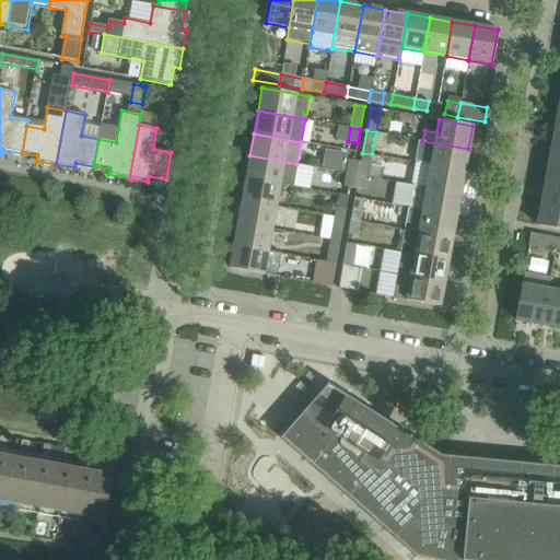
[(422,141),(418,163),(430,165),(465,172),(468,149),(422,141)]
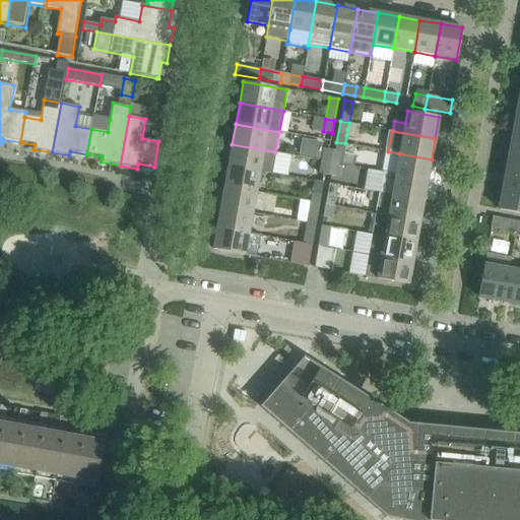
[(519,139),(512,138),(508,161),(519,164),(519,139)]
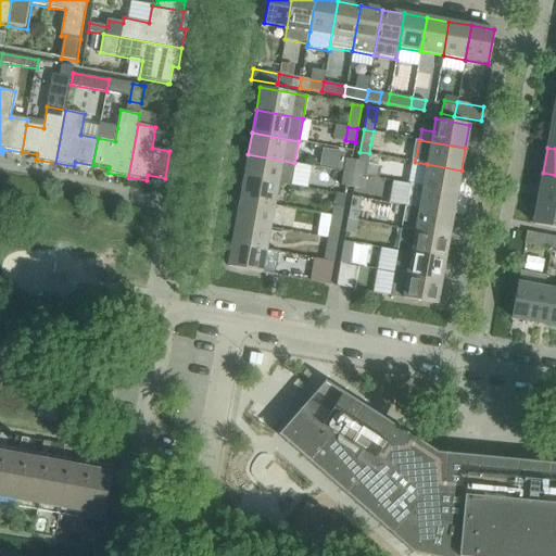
[(343,152),(324,149),(320,165),(340,169),(343,152)]
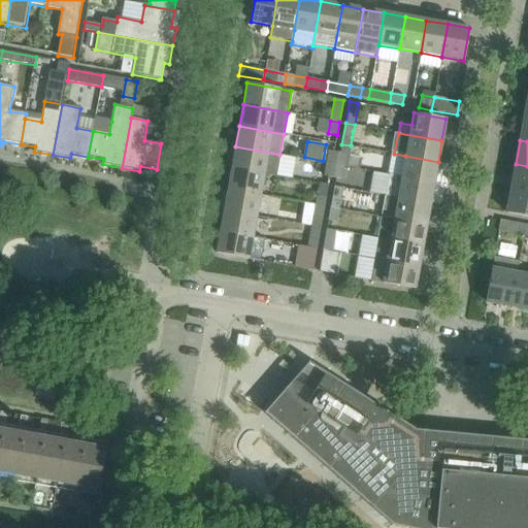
[(340,153),(337,152),(335,165),(343,166),(347,167),(351,145),(341,144),(340,153)]
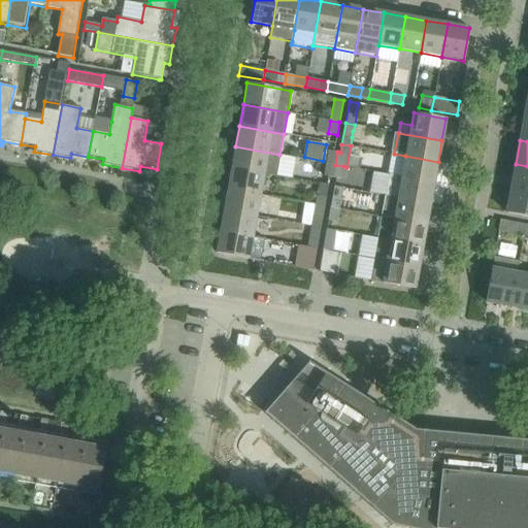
[(235,146),(231,168),(264,174),(276,176),(279,155),(235,146)]
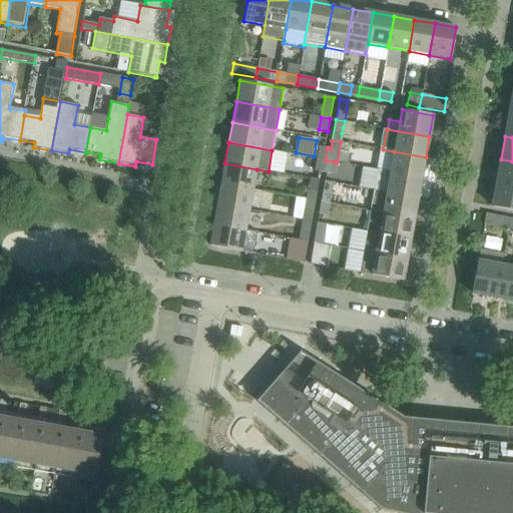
[(319,146),(317,158),(326,160),(328,147),(325,147),(319,146)]
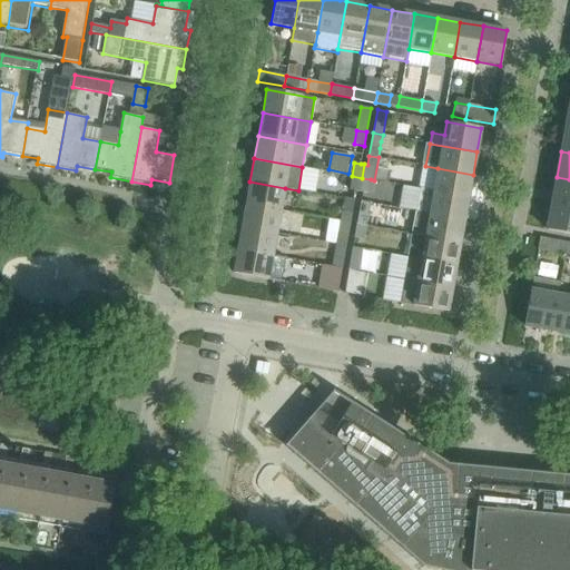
[(433,192),(469,197),(473,175),(438,168),(433,192)]
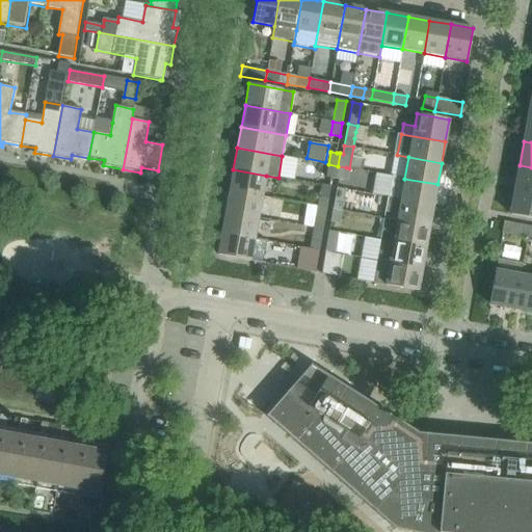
[(326,178),(331,179),(335,179),(338,166),(328,164),(326,178)]
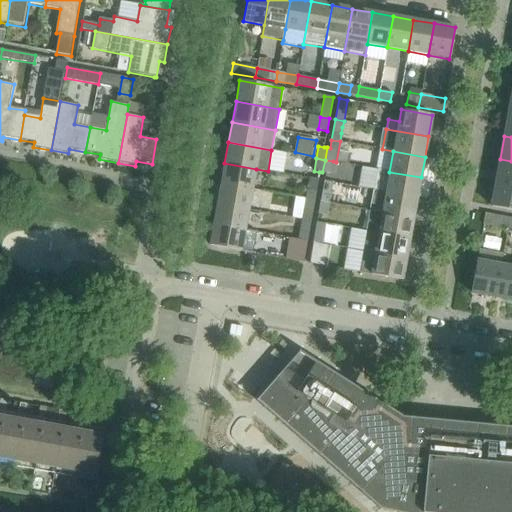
[(496,183),(511,185),(511,161),(500,159),(496,183)]
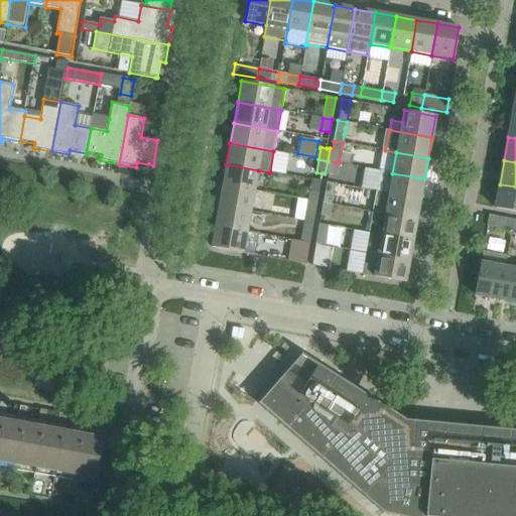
[(325,173),(328,174),(334,175),(336,162),(328,161),(325,173)]
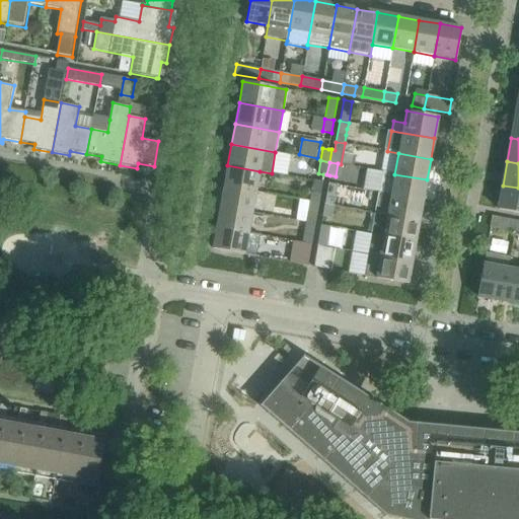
[(224,186),(255,192),(260,171),(227,165),(224,186)]
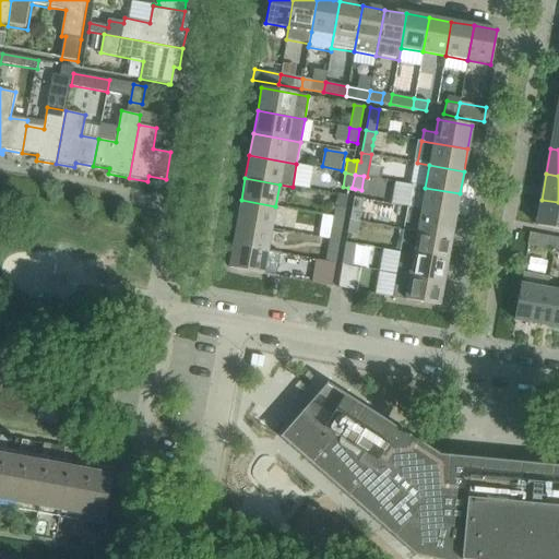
[(408,206),(408,207),(455,216),(460,193),(425,188),(412,185),(412,187),(408,187),(405,205),(408,206)]
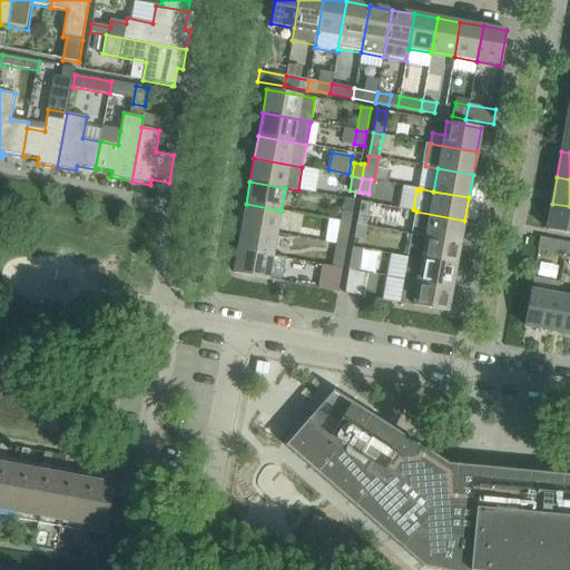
[(341,222),(350,223),(354,200),(344,198),(343,207),(341,222)]
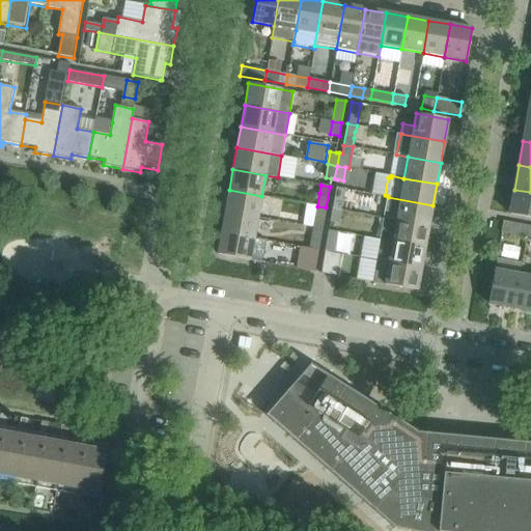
[(334,196),(332,208),(341,211),(343,198),(345,188),(336,187),(334,196)]
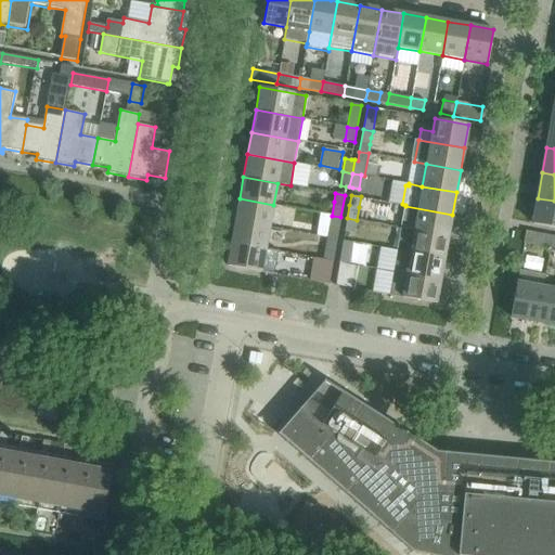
[(235,221),(269,228),(273,205),(240,198),(235,221)]
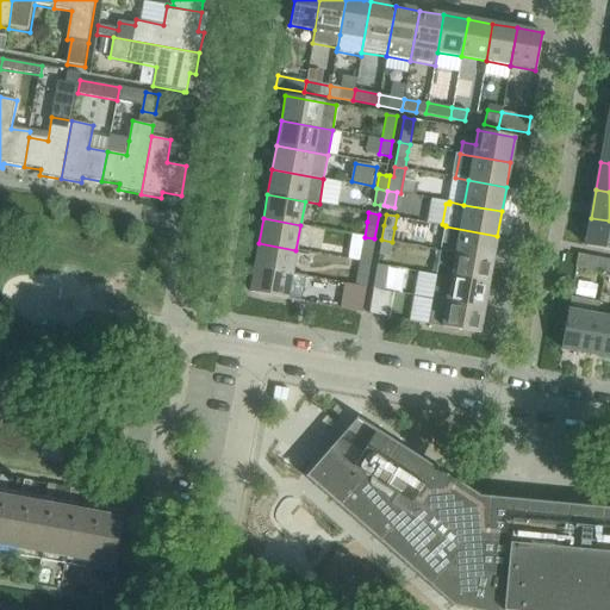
[(609,250),(609,221),(591,218),(586,247),(609,250)]
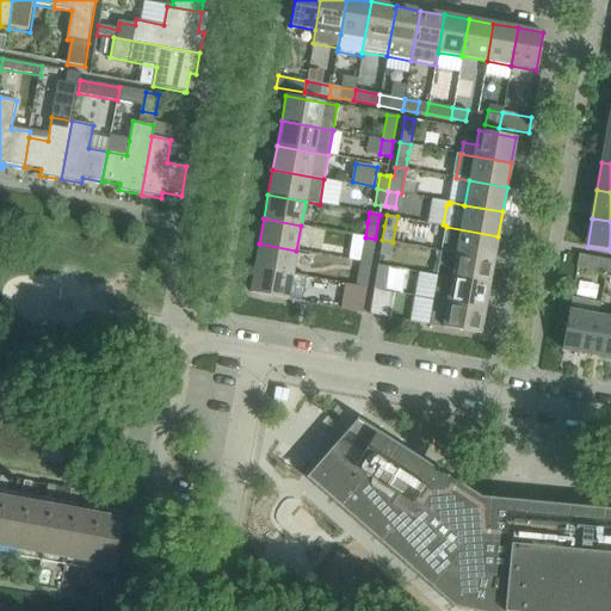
[(446,227),(442,251),(494,260),(498,236),(446,227)]
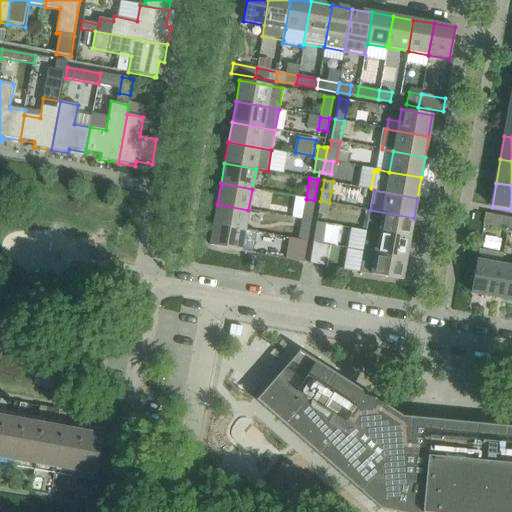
[(306,199),(303,211),(302,219),(311,221),(314,200),(306,199)]
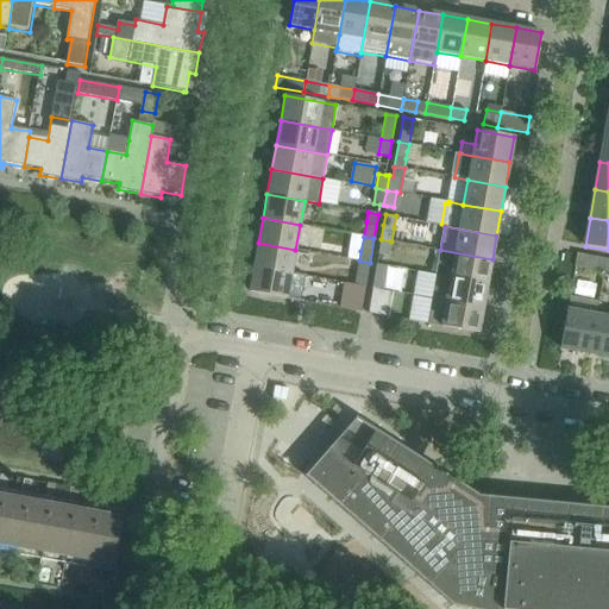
[(381,239),(378,255),(389,256),(391,242),(381,239)]
